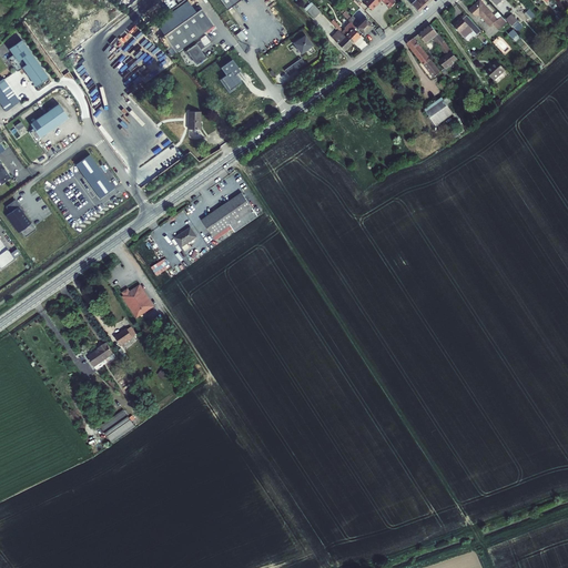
[(220,0),(227,10),(240,0),(220,0)]
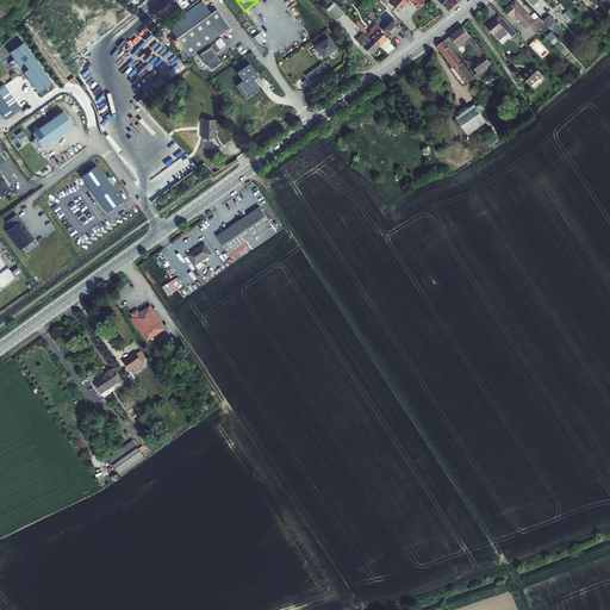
[(405,4),(408,0),(411,0),(414,1),(412,2),(419,8),(425,1),(423,0),(393,0),(391,2),(399,11),(405,5),(405,4)]
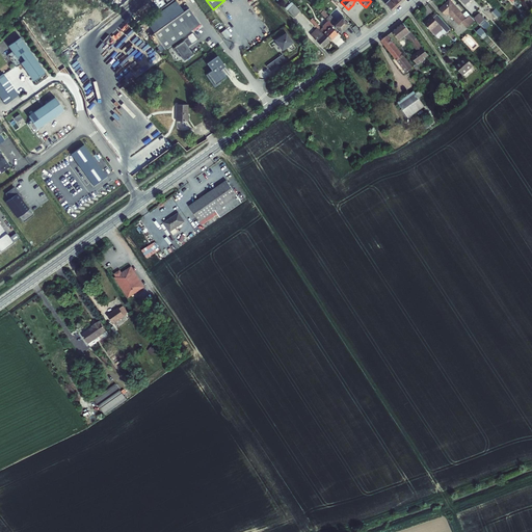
[(397,6),(391,0),(382,0),(392,10),(397,6)]
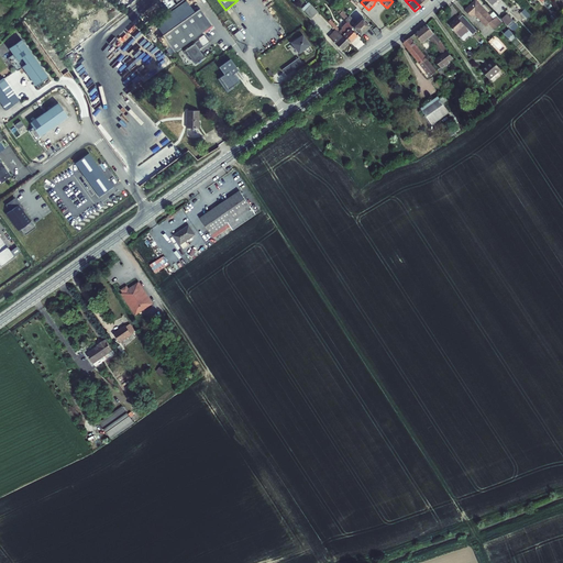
[(476,0),(466,10),(472,17),(475,14),(486,26),(489,23),(495,30),(504,22),(498,17),(494,20),(476,0)]
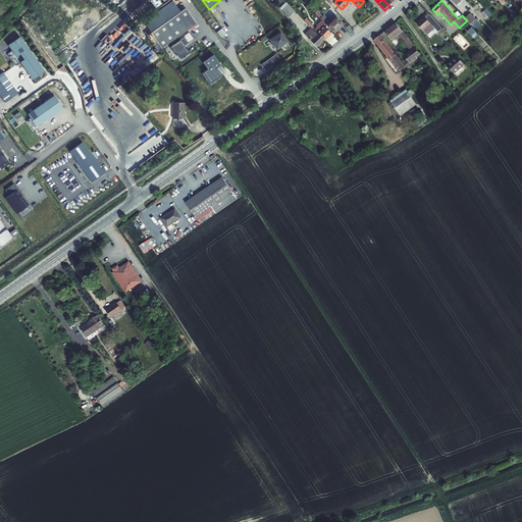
[(279,8),(282,10),(289,4),(285,2),(279,8)]
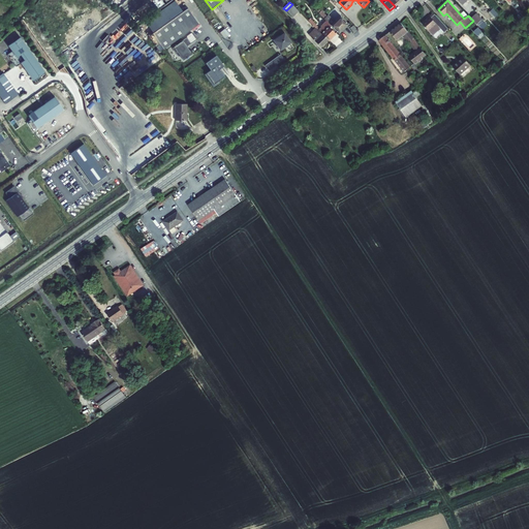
[(292,18),(299,11),(292,4),(286,10),(292,18)]
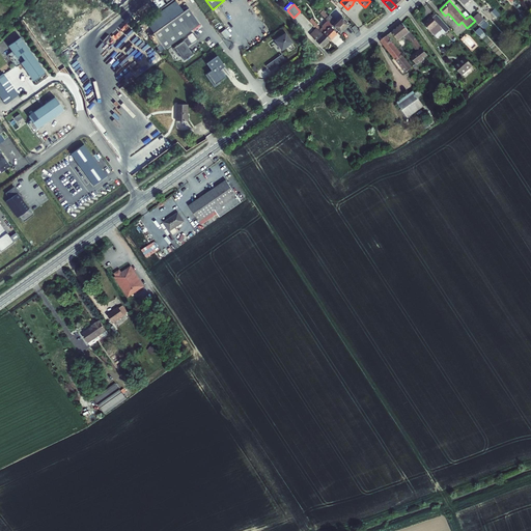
[(313,5),(319,12),(322,11),(314,4),(313,5)]
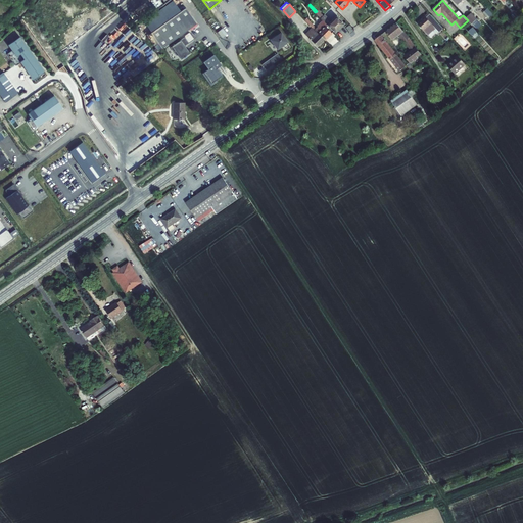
[(186,8),(151,33),(162,48),(197,24),(186,8)]
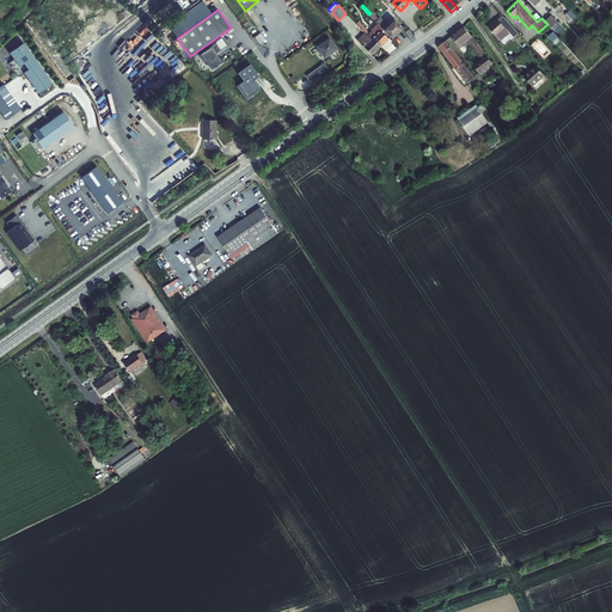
[(573,20),(579,16),(571,10),(567,14),(573,20)]
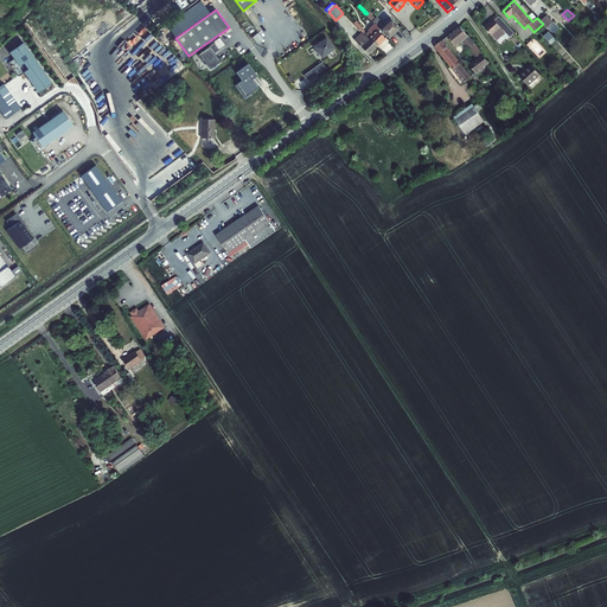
[(369,12),(366,16),(375,24),(387,36),(389,38),(400,27),(390,19),(384,25),(376,17),(375,19),(369,12)]
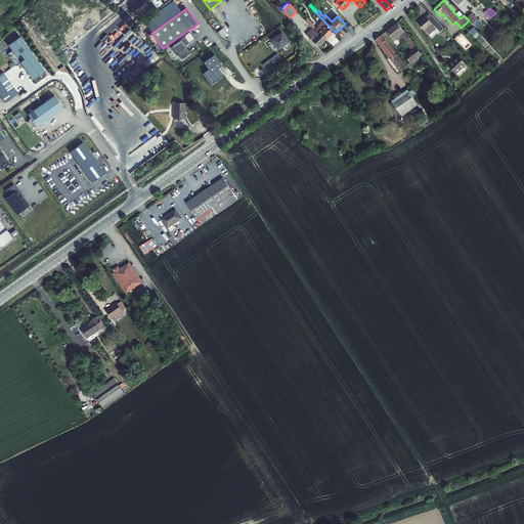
[(440,25),(430,12),(419,23),(429,35),(440,25)]
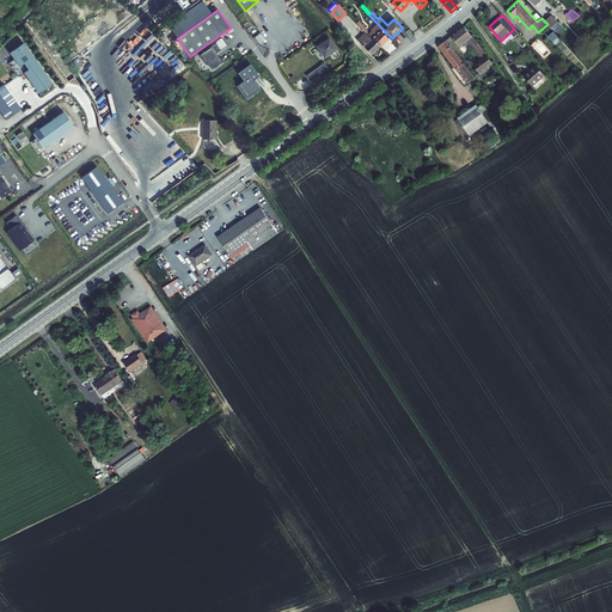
[(560,25),(557,23),(558,23),(551,16),(545,20),(552,29),(552,28),(555,30),(560,25)]
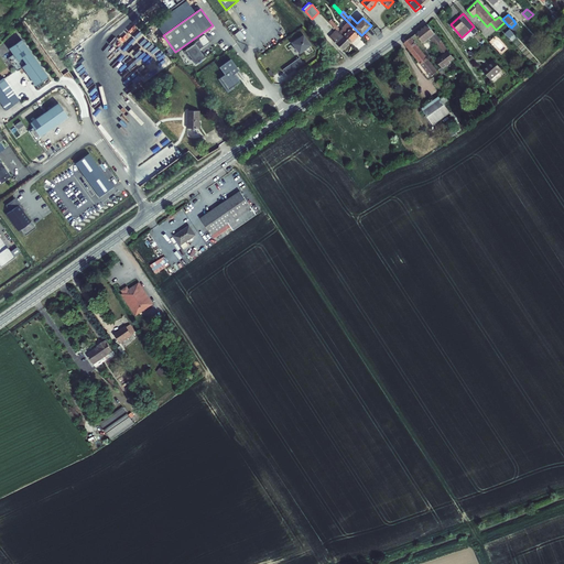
[(328,22),(337,30),(338,29),(339,29),(331,20),(328,22)]
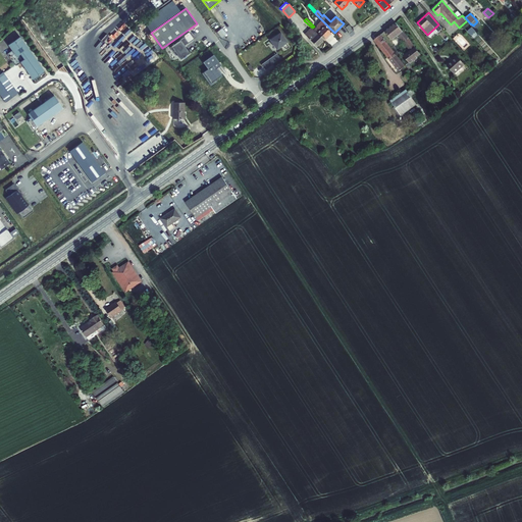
[(324,40),(332,31),(322,20),(316,25),(317,25),(315,29),(314,30),(324,40)]
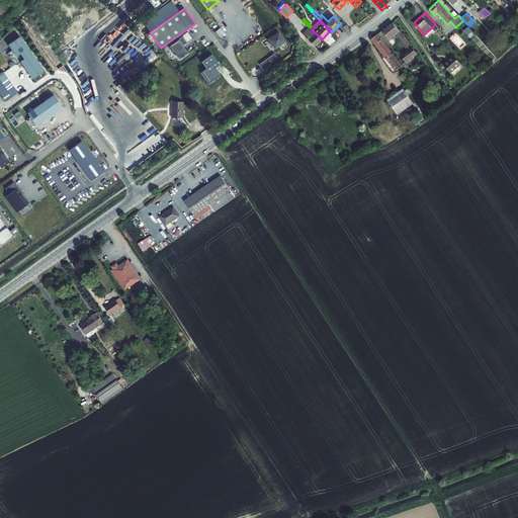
[(405,37),(393,22),(381,31),(389,39),(396,34),(401,40),(407,51),(401,56),(406,63),(417,55),(412,48),(405,37)]
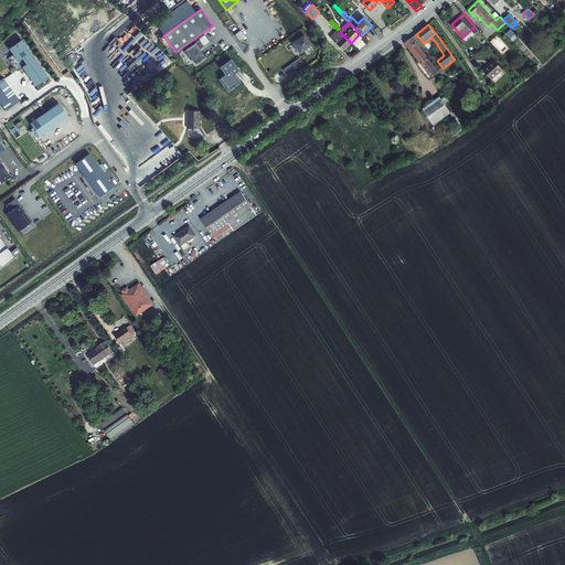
[(340,32),(338,30),(330,38),(343,51),(351,43),(340,32)]
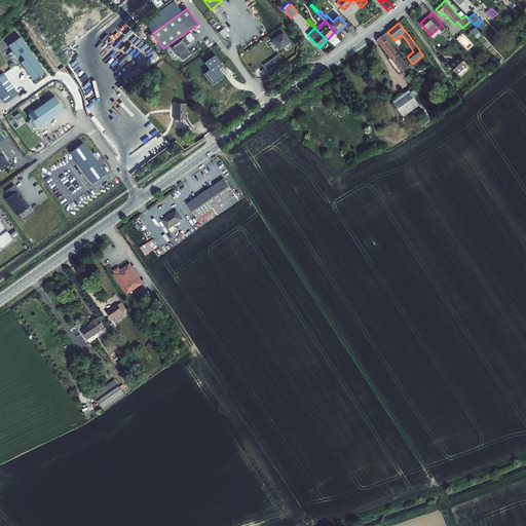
[(188,55),(190,54),(188,51),(189,50),(186,46),(195,39),(190,32),(185,36),(186,37),(181,41),(172,48),(178,55),(179,55),(182,60),(184,59),(188,57),(188,55)]
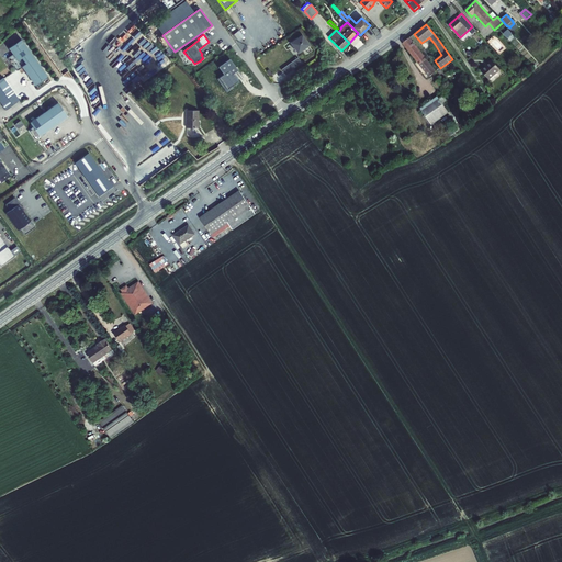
[(298,37),(291,42),(300,54),(310,46),(302,36),(298,38),(298,37)]
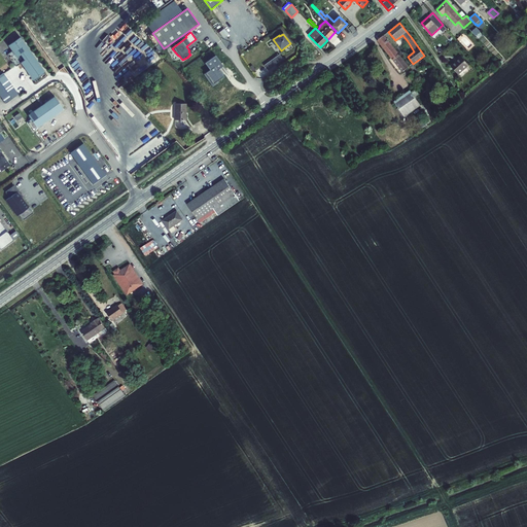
[(378,40),(402,71),(409,67),(383,35),(378,40)]
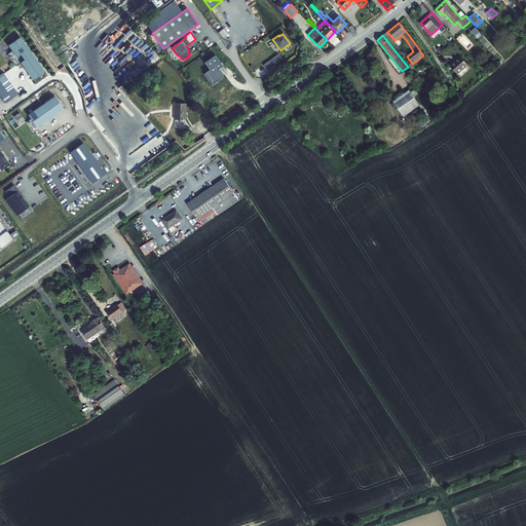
[(45,72),(20,37),(8,45),(12,51),(7,54),(15,67),(21,63),(34,80),(45,72)]
